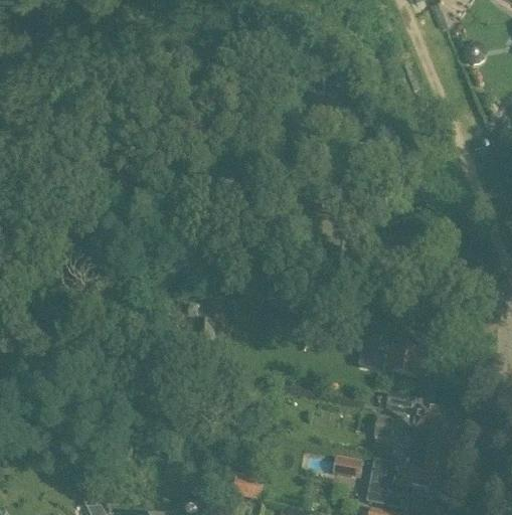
[(459,53),(459,54),(459,55),(459,56),(460,57),(460,58),(460,59),(461,59),(461,60),(461,61),(462,61),(463,62),(464,63),(465,63),(465,64),(466,64),(467,64),(467,65),(468,65),(469,65),(470,65),(471,65),(472,65),(473,65),(474,64),(475,64),(476,64),(476,63),(477,63),(478,62),(479,61),(479,60),(480,60),(480,59),(481,58),(481,57),(481,56),(482,56),(482,55),(482,54),(482,53),(482,52),(481,51),(481,50),(481,49),(480,48),(480,47),(479,47),(479,46),(478,45),(477,45),(477,44),(476,44),(475,43),(474,43),(473,43),(472,43),(472,42),(471,42),(470,42),(469,42),(469,43),(468,43),(467,43),(466,43),(465,44),(464,44),(464,45),(463,45),(462,46),(461,47),(461,48),(460,48),(460,49),(460,50),(460,51),(459,51),(459,52),(459,53)]
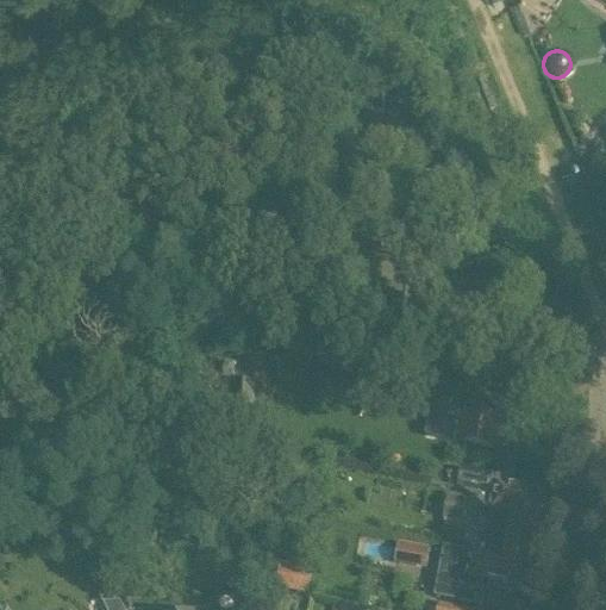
[(249,441),(251,385),(227,384),(225,441),(249,441)]
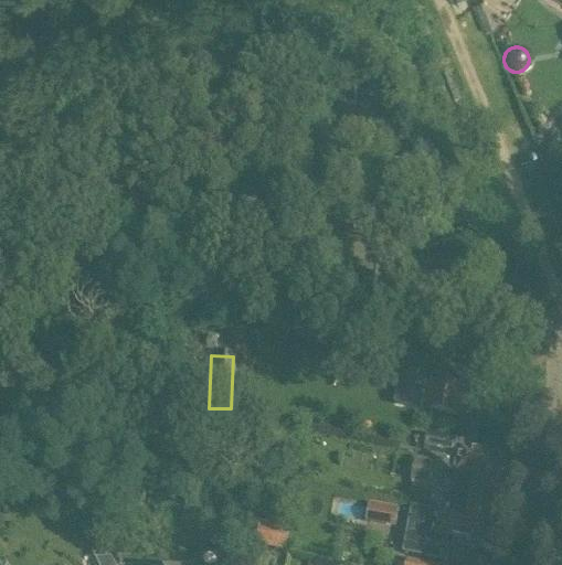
[(457,417),(464,388),(425,381),(420,409),(457,417)]
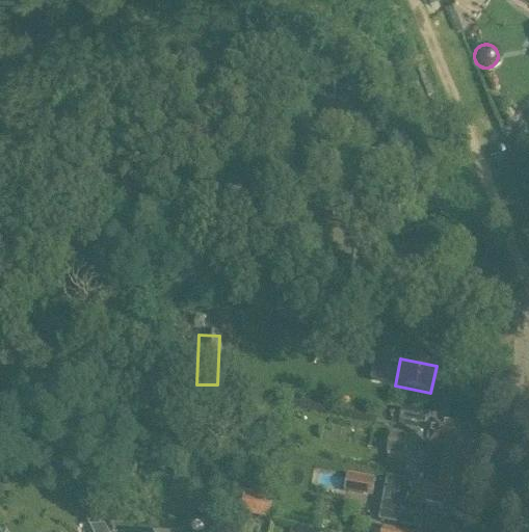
[(398,410),(395,426),(397,426),(419,443),(426,444),(426,445),(468,452),(471,431),(433,424),(434,417),(398,410)]
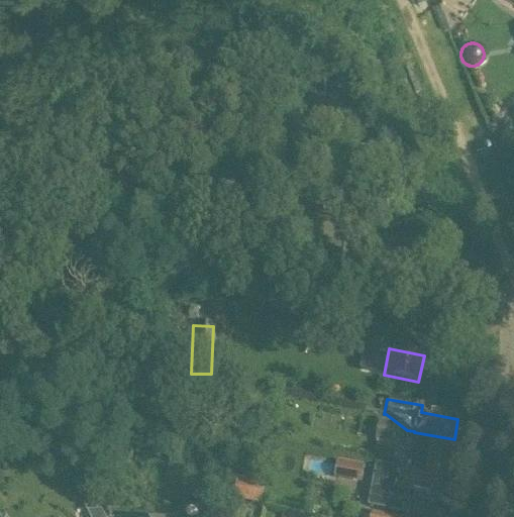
[(377,423),(373,440),(390,444),(393,427),(377,423)]
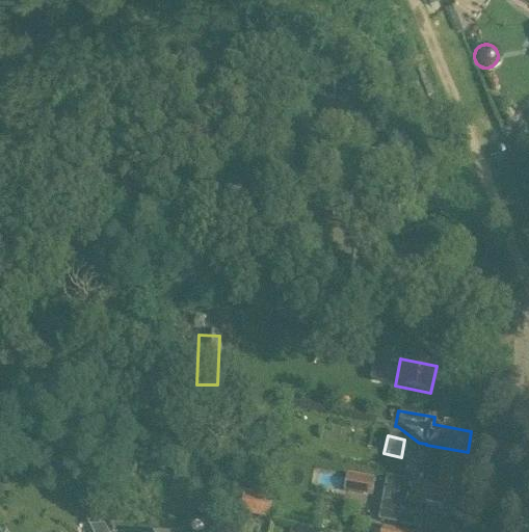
[(426,445),(419,483),(459,491),(468,452),(426,445)]
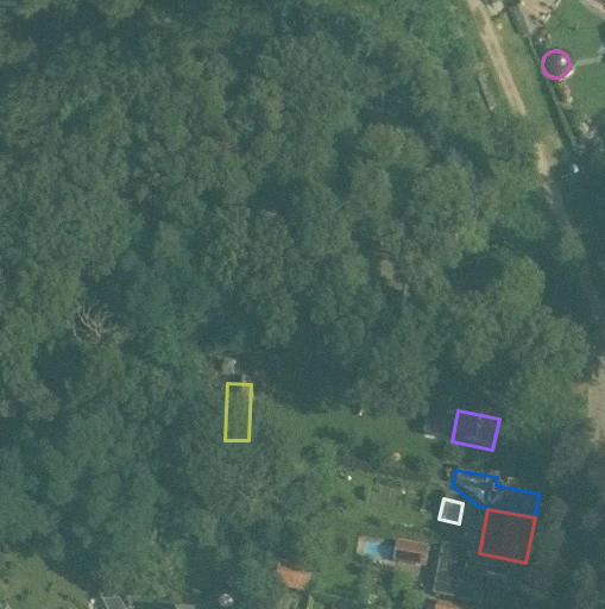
[(398,538),(396,560),(427,565),(430,541),(398,538)]
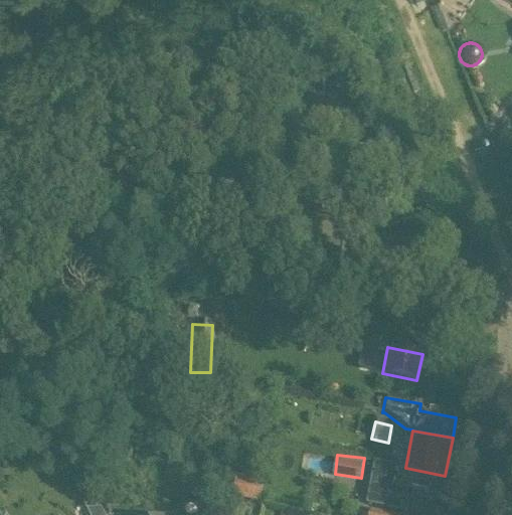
[(371,463),(364,505),(400,512),(404,489),(417,491),(441,495),(445,476),(405,468),(405,469),(393,467),(371,463)]
